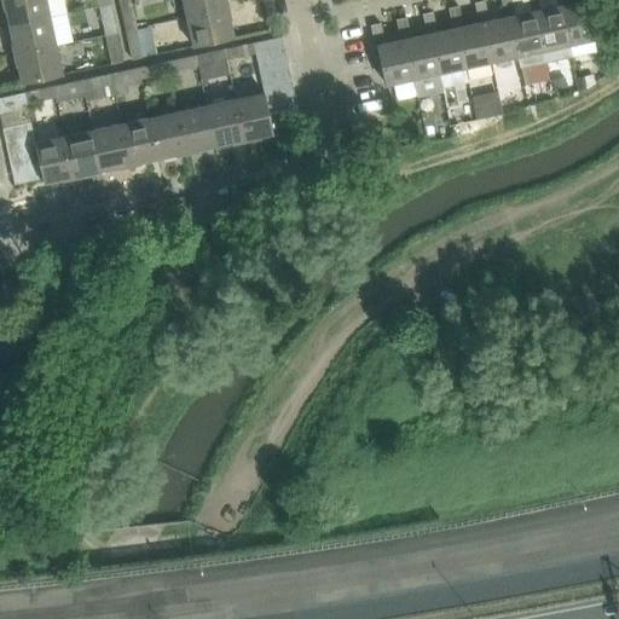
[(10,25),(50,17),(46,0),(3,0),(5,9),(6,9),(10,25)]
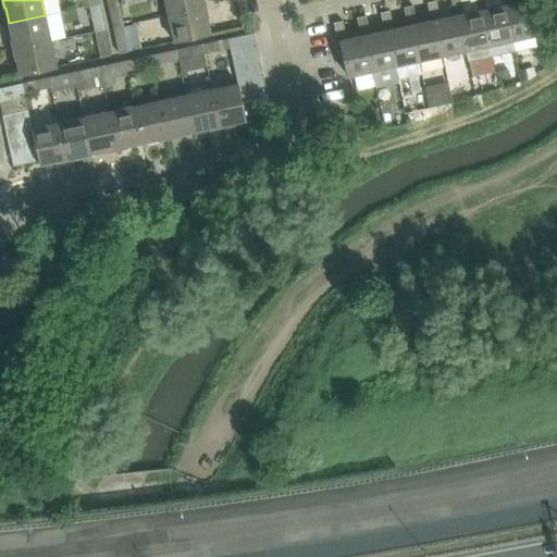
[(120,15),(116,0),(114,0),(108,2),(111,16),(120,15)]
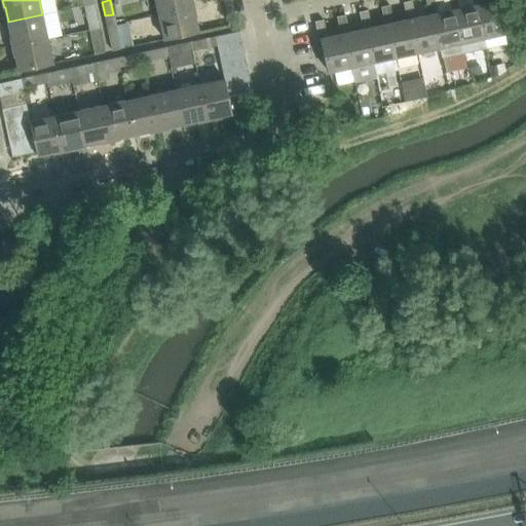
[(154,0),(158,14),(194,6),(192,0),(154,0)]
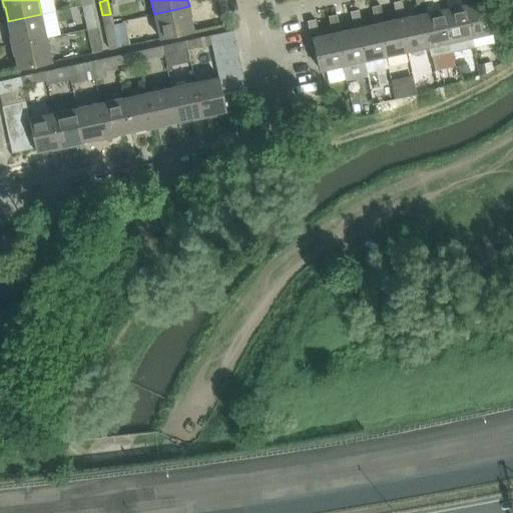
[(397,1),(394,2),(397,19),(400,18),(407,51),(429,46),(422,13),(419,14),(405,17),(402,0),(397,1)]
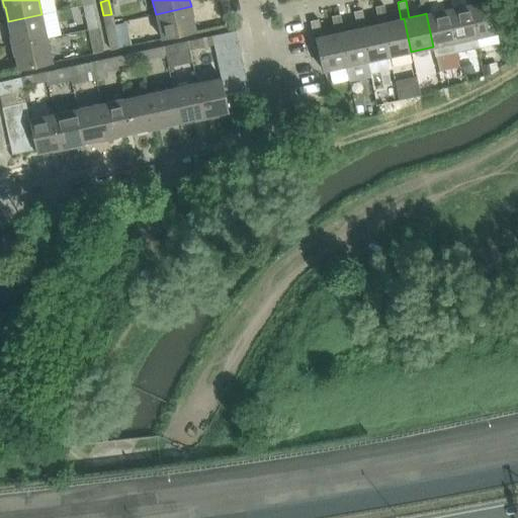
[(419,0),(423,14),(426,13),(433,47),(435,57),(457,52),(448,8),(444,9),(431,12),(428,0),(419,0)]
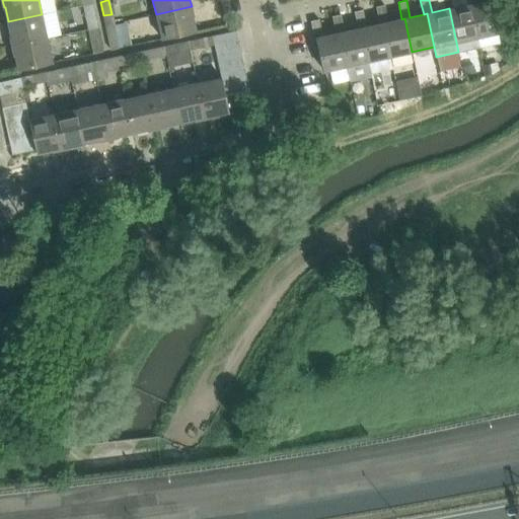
[(442,0),(445,9),(449,8),(458,52),(479,47),(477,38),(478,38),(471,4),(467,5),(453,7),(451,0),(442,0)]
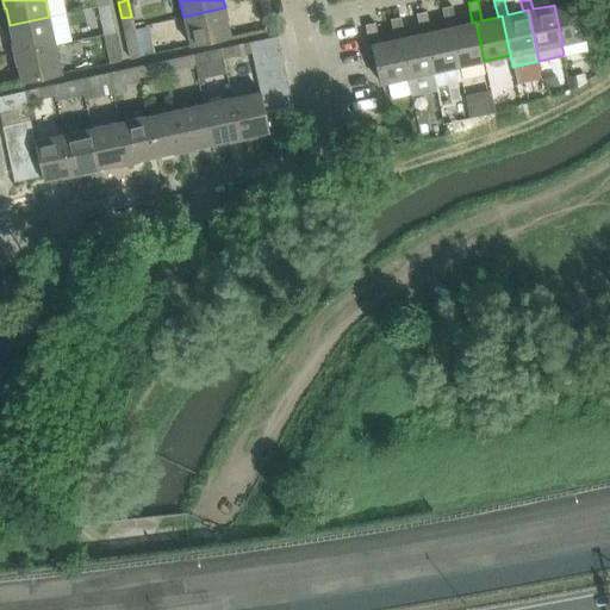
[(547,0),(549,6),(554,5),(562,44),(587,38),(587,37),(579,0),(573,0),(559,4),(558,0),(547,0)]
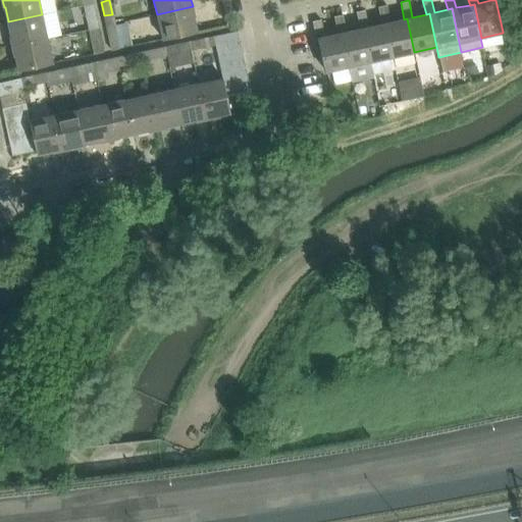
[(93,3),(84,5),(87,19),(96,17),(93,3)]
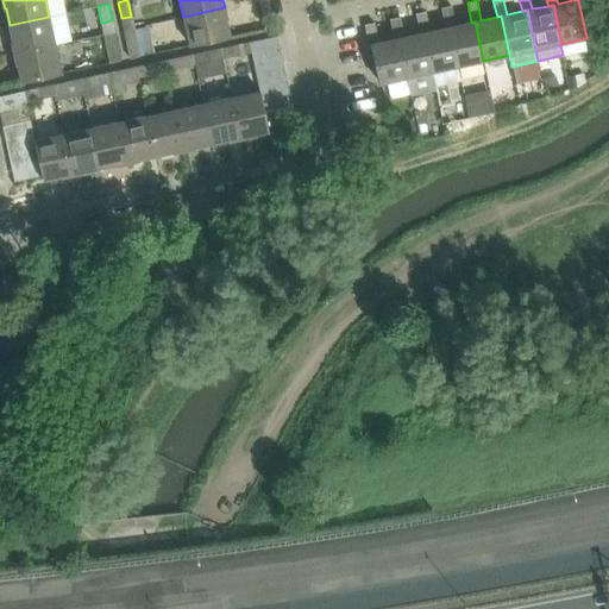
[(445,7),(441,8),(446,27),(450,27),(458,66),(483,61),(475,22),(471,23),(456,25),(451,6),(445,7)]
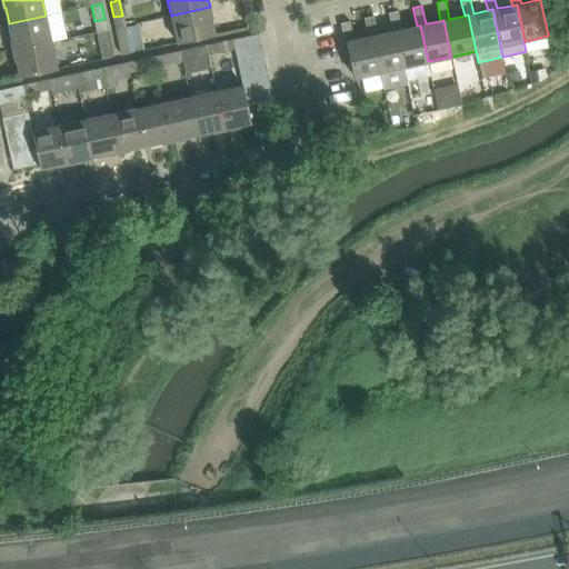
[(210,7),(171,16),(178,42),(215,35),(211,18),(212,17),(210,7)]
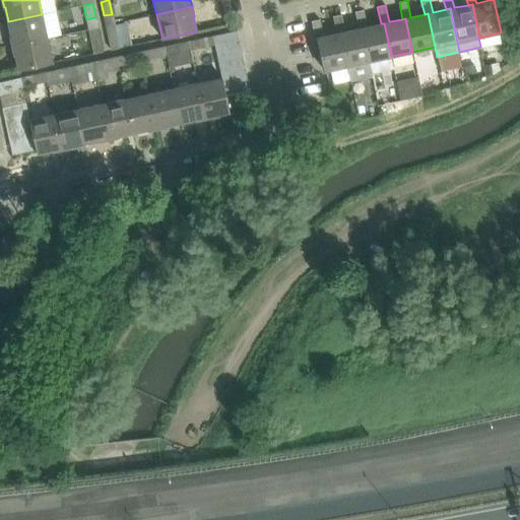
[(358,11),(355,11),(359,28),(362,27),(369,61),(391,56),(384,23),(381,23),(367,26),(364,10),(358,11)]
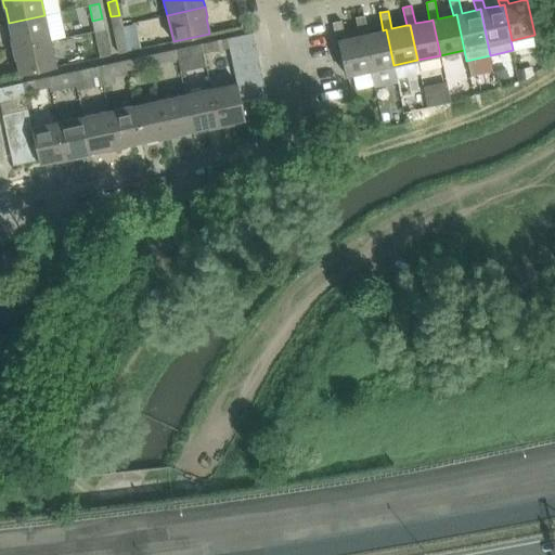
[(11,39),(13,49),(50,41),(44,15),(9,23),(12,38),(11,39)]
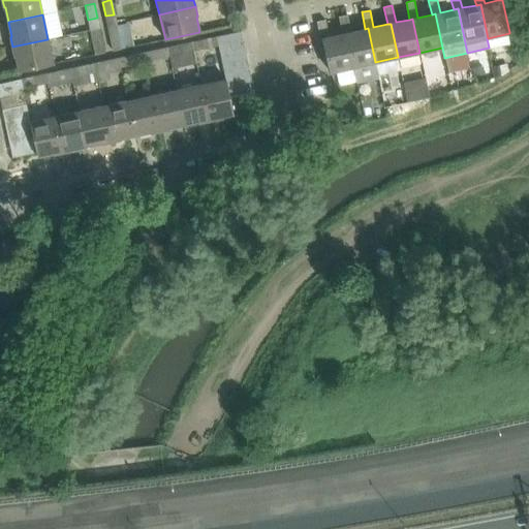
[(342,17),(339,17),(343,34),(345,33),(352,67),(356,83),(378,79),(375,62),(368,28),(365,29),(351,32),(347,14),(342,17)]
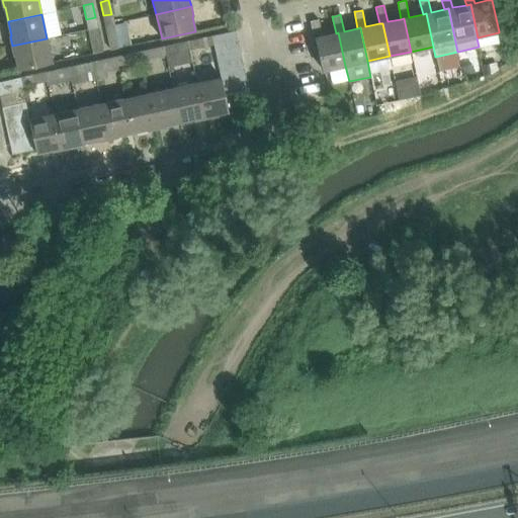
[(319,19),(311,21),(314,38),(317,38),(323,71),(324,70),(345,66),(338,32),(336,33),(322,36),(319,19)]
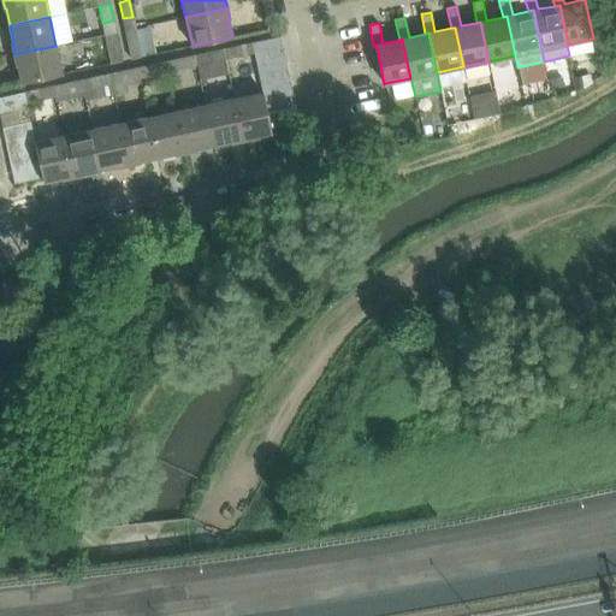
[(255,57),(284,51),(280,36),(252,42),(254,53),(255,57)]
